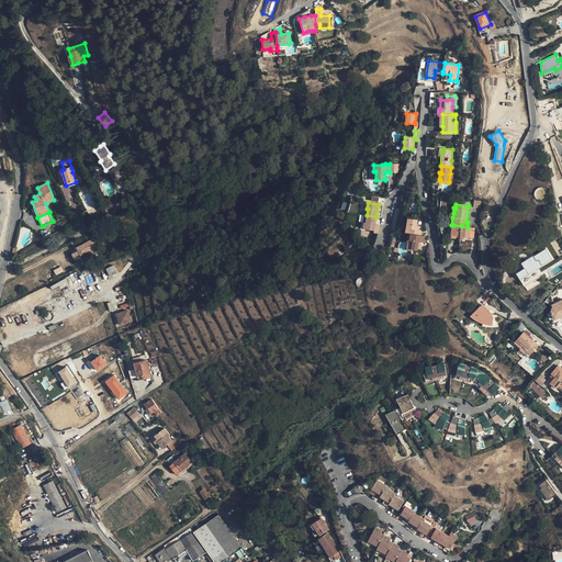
[(380,225),(375,224),(377,217),(367,215),(366,223),(364,222),(363,228),(374,231),(374,233),(379,234),(380,225)]
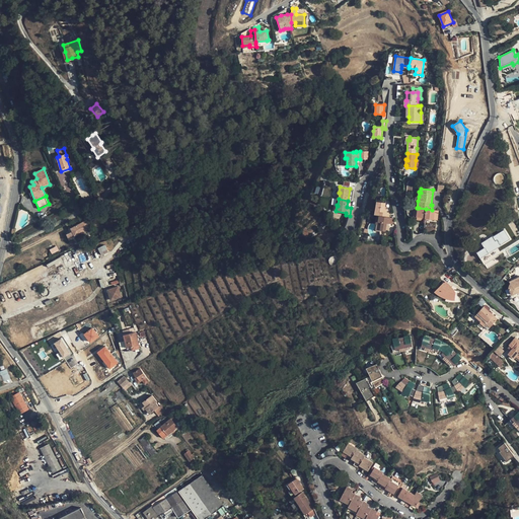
[(387,209),(384,209),(385,206),(385,203),(376,201),(375,210),(379,211),(378,215),(389,217),(389,212),(386,212),(387,209)]
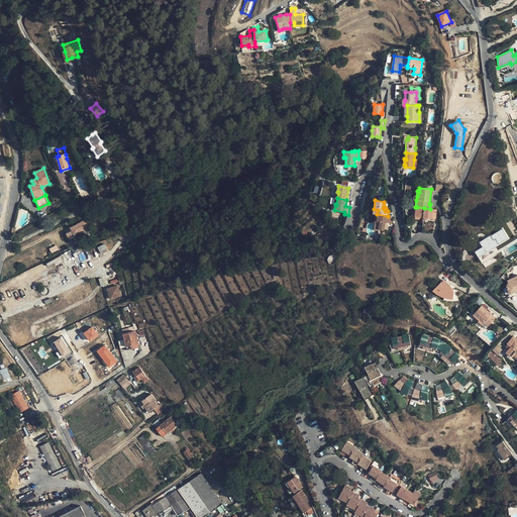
[(415,216),(423,217),(424,208),(417,207),(415,216)]
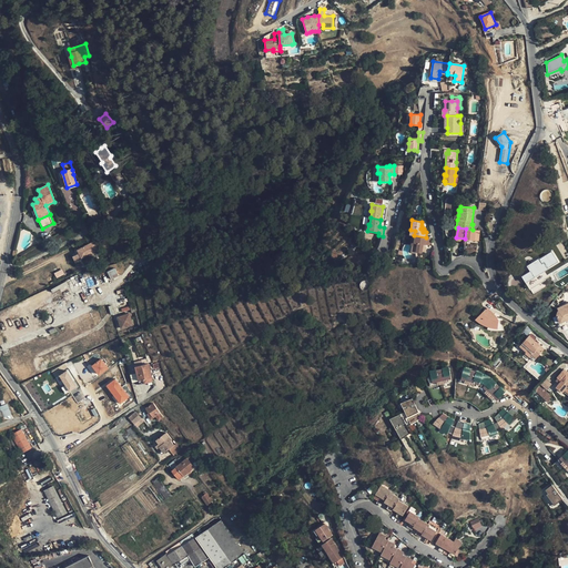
[(473,230),(466,229),(465,239),(475,240),(476,230),(473,230)]
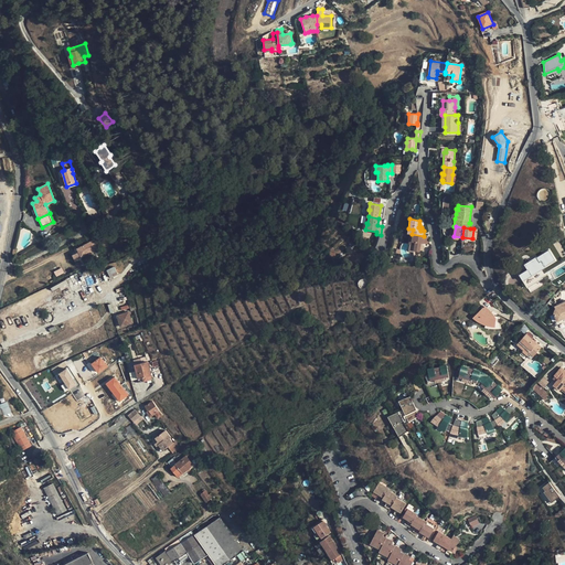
[(412,234),(411,234),(408,244),(414,244),(413,251),(419,252),(420,243),(428,244),(429,237),(424,236),(412,234)]
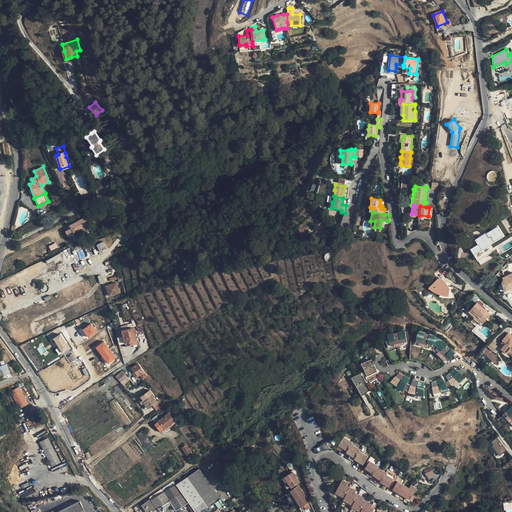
[(70,225),(73,232),(88,225),(85,218),(70,225)]
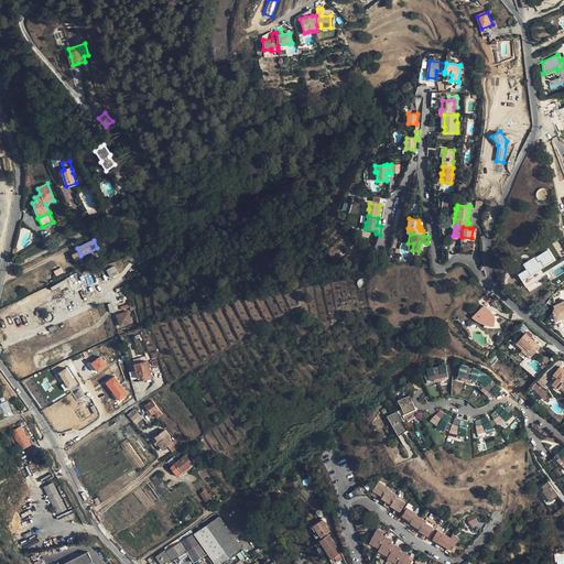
[(519,274),(522,280),(554,260),(548,250),(524,264),(528,269),(519,274)]
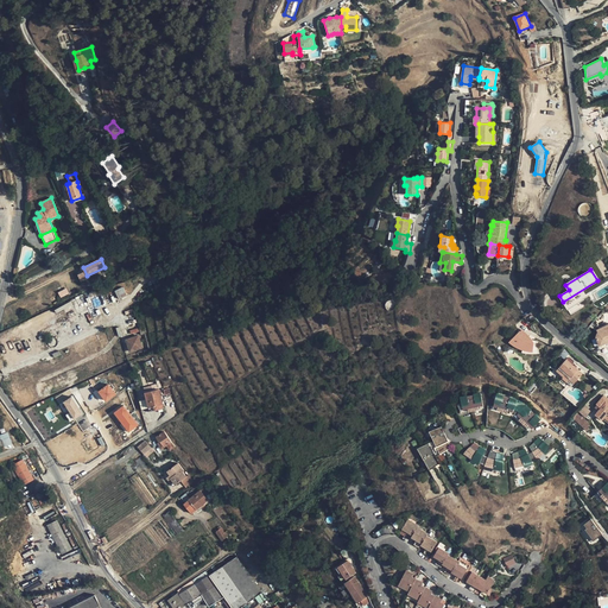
[(122,287),(115,291),(119,299),(127,295),(122,287)]
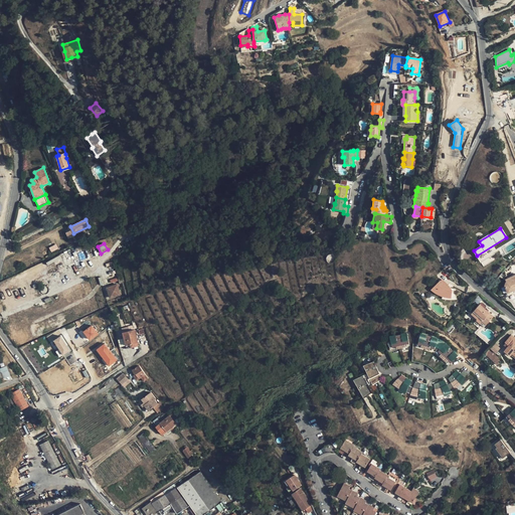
[(460,284),(463,278),(455,271),(453,274),(449,278),(455,282),(460,284)]
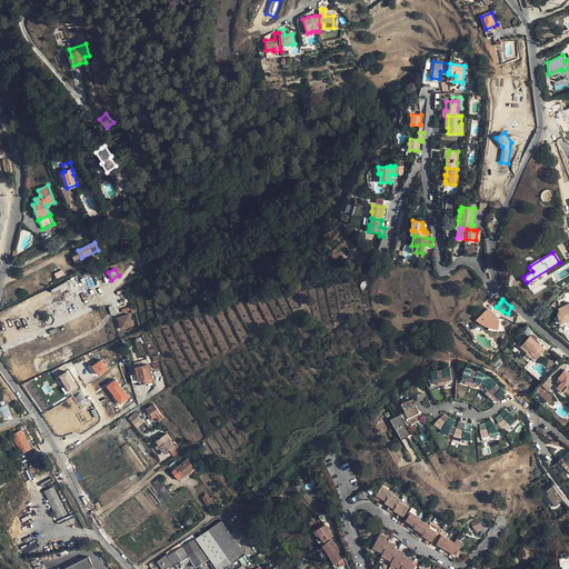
[(568,303),(558,309),(559,311),(558,317),(560,323),(568,319),(568,303)]
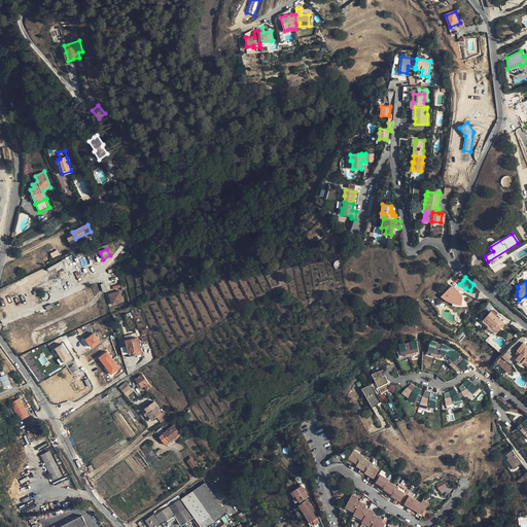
[(443,295),(446,296),(449,297),(452,300),(454,301),(457,301),(459,302),(461,294),(453,292),(455,288),(452,286),(443,295)]
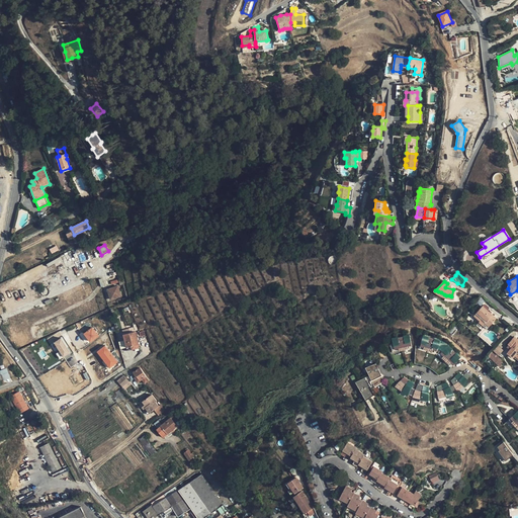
[(120,296),(118,286),(107,289),(110,299),(120,296)]
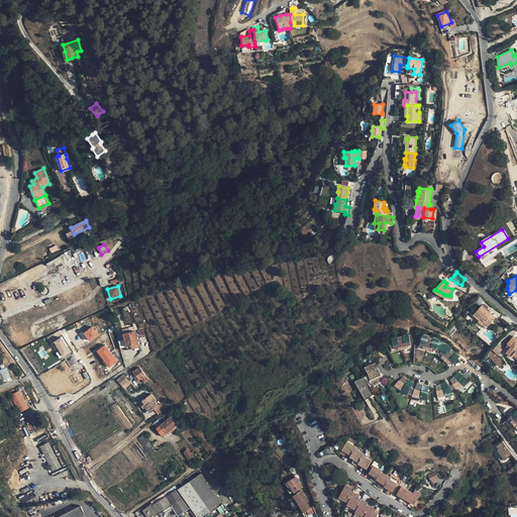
[(473,314),(479,319),(480,318),(488,324),(495,316),(482,304),(473,314)]
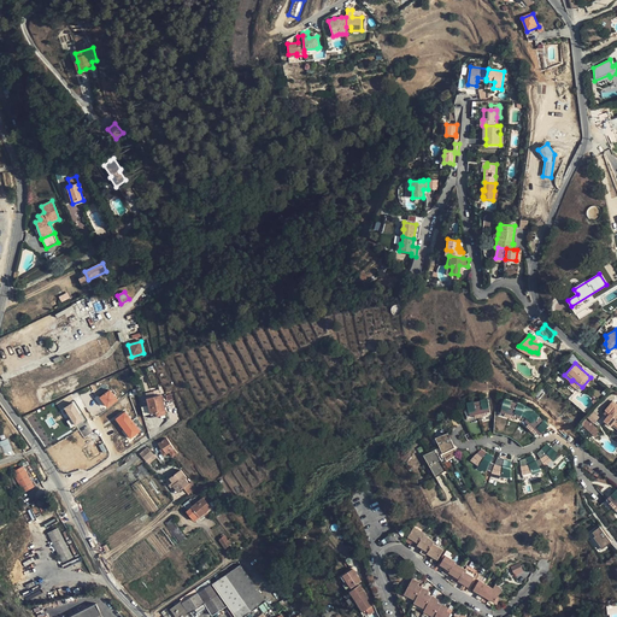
[(580,391),(582,387),(573,380),(571,381),(570,382),(580,391)]
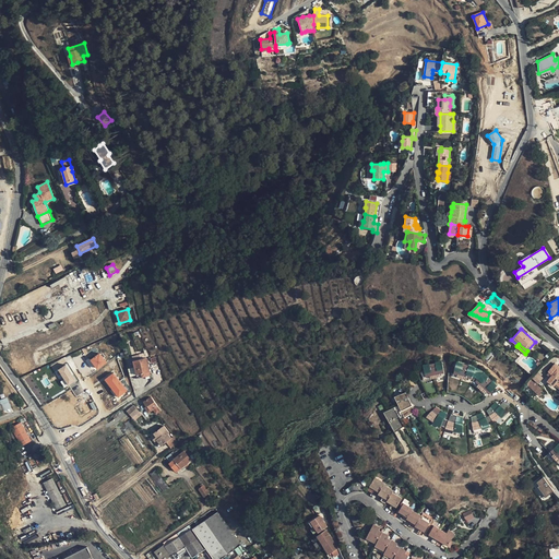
[(99,353),(90,360),(97,370),(107,363),(99,353)]
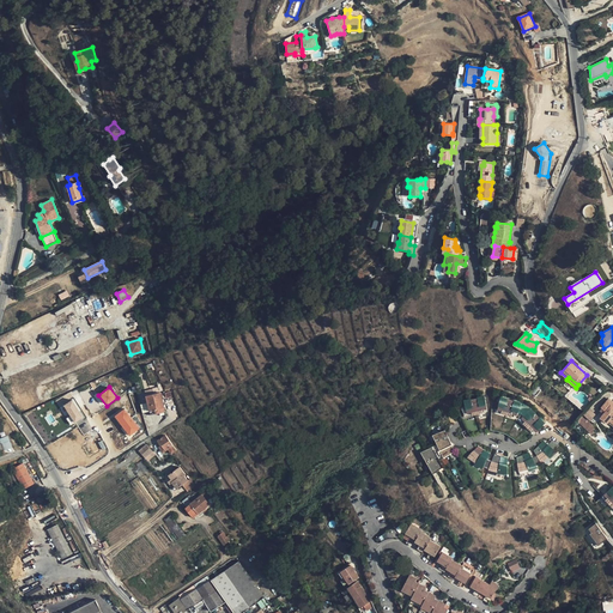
[(90,389),(62,402),(70,418),(97,405),(90,389)]
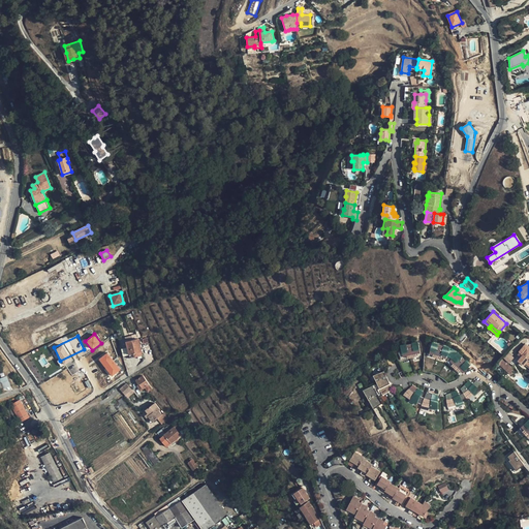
[(130,336),(125,338),(129,354),(133,353),(142,351),(138,339),(131,341),(130,336)]
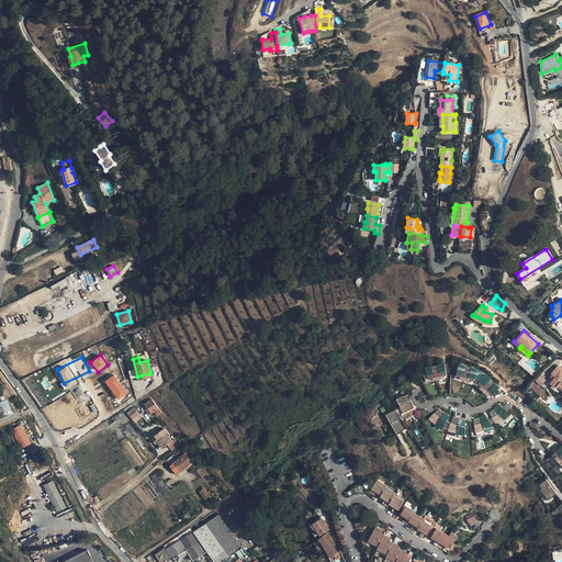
[(561,367),(558,364),(551,373),(554,375),(550,382),(557,388),(558,386),(560,383),(561,383),(561,367)]
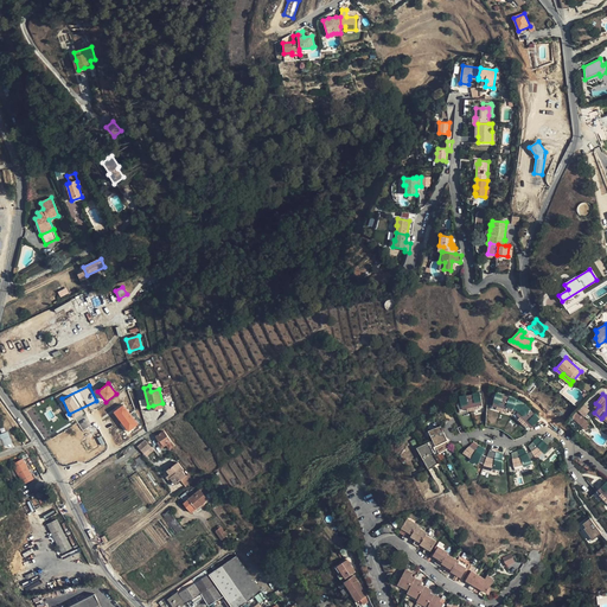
[(478,395),(472,396),(470,397),(472,411),(477,410),(477,408),(481,407),(479,398),(478,395)]
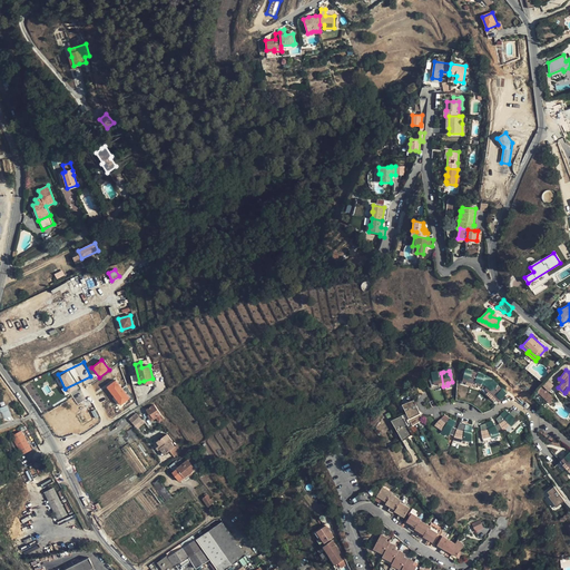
[(472,373),(465,371),(464,374),(462,383),(467,384),(465,386),(470,387),(474,374),(472,373)]
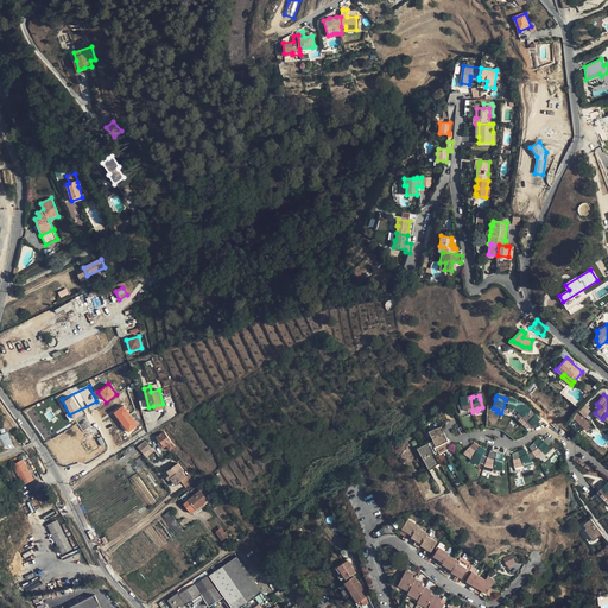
[(467,398),(460,399),(461,403),(461,404),(457,406),(460,413),(468,411),(468,413),(473,412),(470,398),(467,398)]
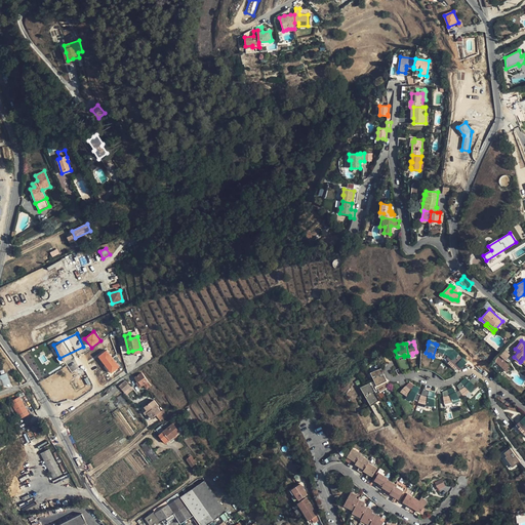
[(445,347),(440,345),(437,345),(433,357),(437,358),(438,356),(444,358),(447,353),(444,351),(444,350),(445,347)]
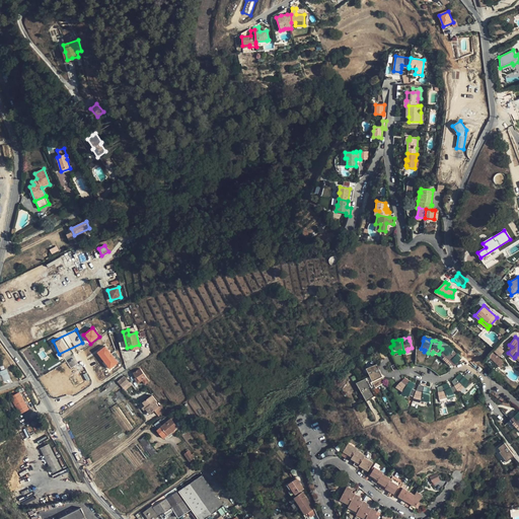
[(105,346),(96,352),(108,370),(118,363),(105,346)]
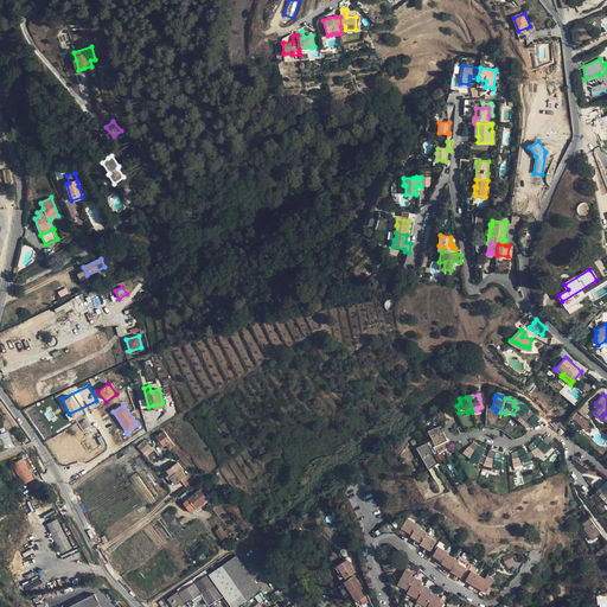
[(583,406),(577,411),(583,416),(589,410),(583,406)]
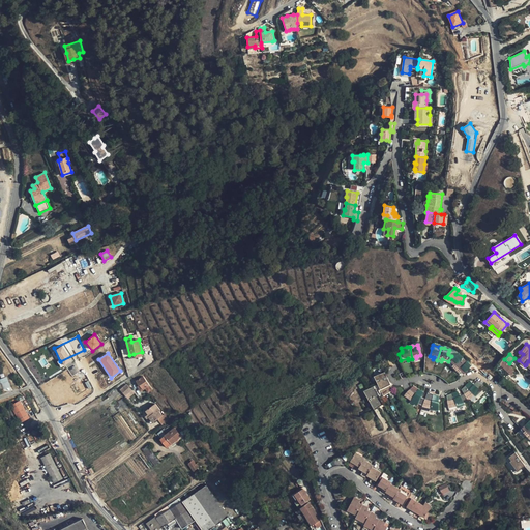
[(463,359),(459,355),(455,357),(451,356),(448,361),(453,366),(452,367),(455,371),(464,361),(463,359)]
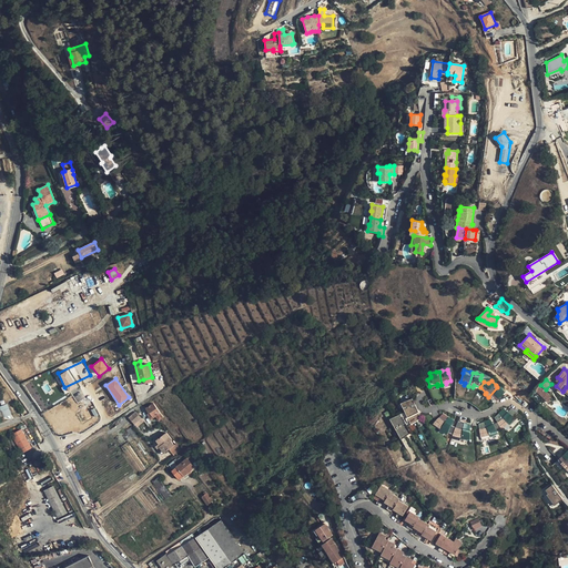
[(540,386),(536,392),(546,402),(551,397),(540,386)]
